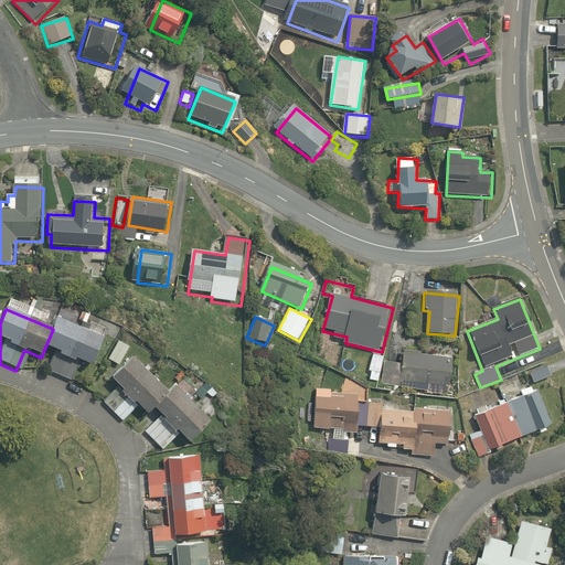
[(61,329),(49,358),(53,360),(49,372),(75,383),(84,362),(99,369),(112,340),(64,320),(61,329)]
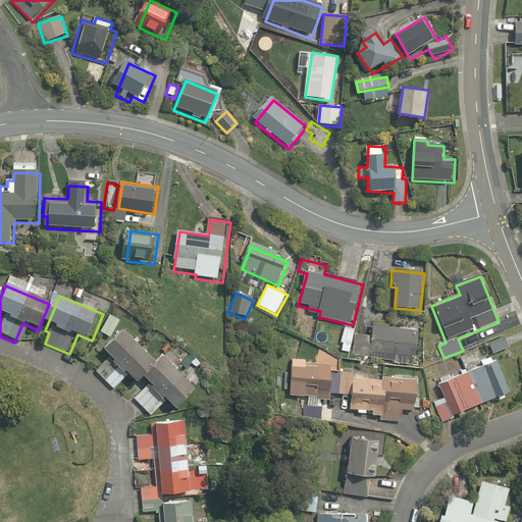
[(418,330),(372,326),(370,355),(384,356),(384,361),(398,362),(399,355),(416,356),(418,330)]
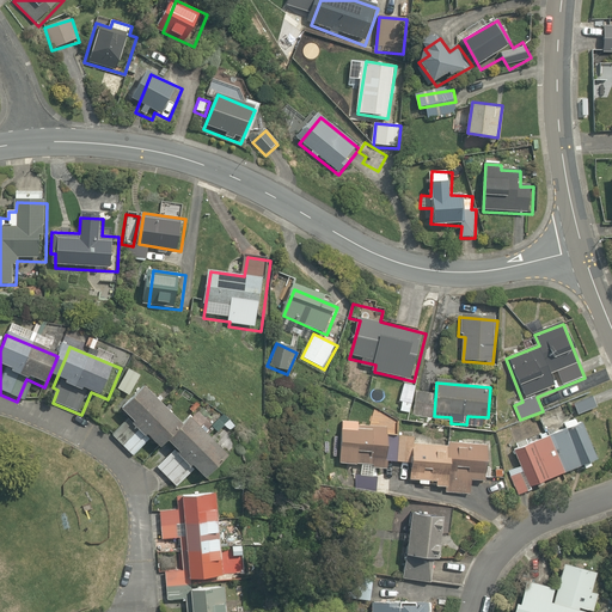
[(172,447),(188,432),(150,390),(126,412),(132,418),(111,438),(132,459),(153,438),(166,452),(172,447)]
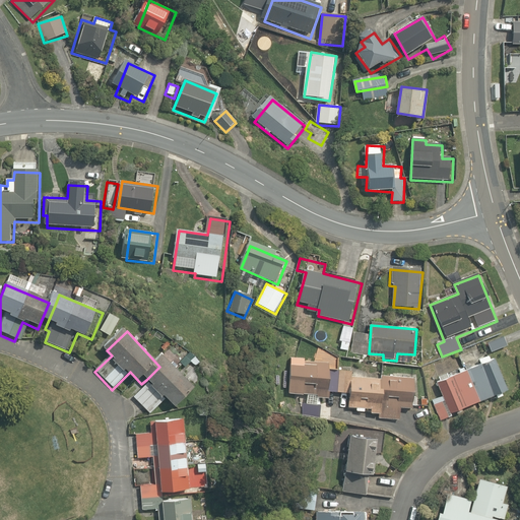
[(300,396),(299,414),(323,415),(324,397),(333,398),(334,369),(307,368),(307,356),(293,355),(290,396),(300,396)]
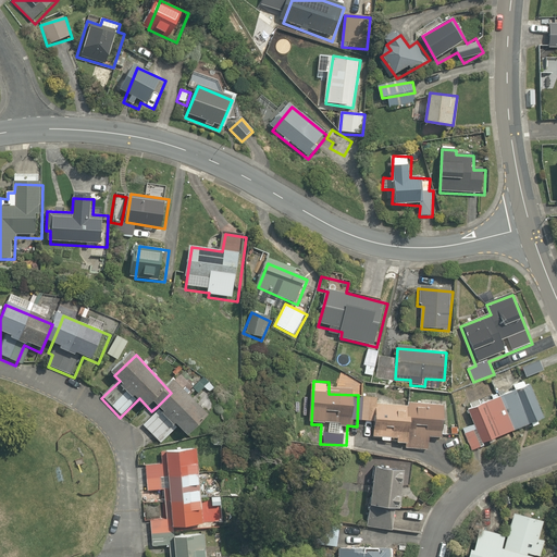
[(171,393),(157,407),(160,410),(144,426),(161,445),(180,428),(190,438),(213,417),(181,384),(171,393)]
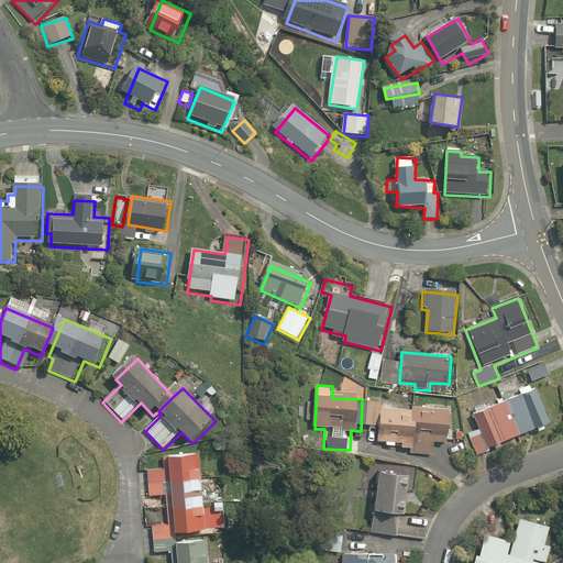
[(538,389),(472,415),(478,432),(468,435),(476,455),(551,427),(538,389)]
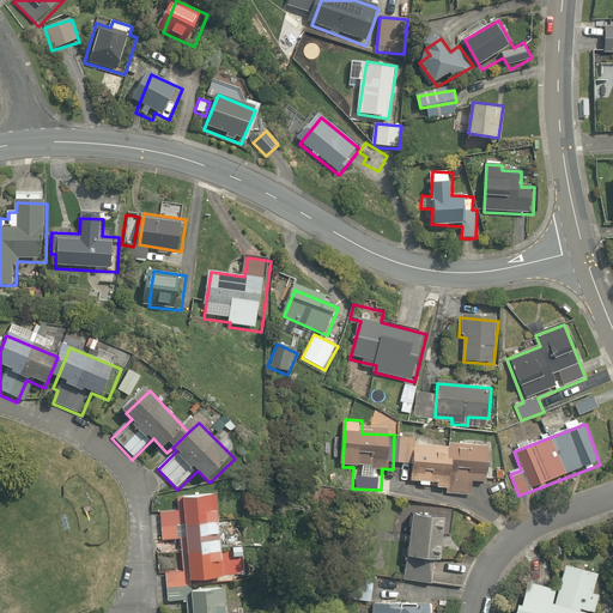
[(449,448),(399,443),(396,466),(412,468),(411,481),(419,483),(419,487),(432,489),(432,484),(441,485),(439,489),(449,490),(448,495),(486,498),(492,448),(450,443),(449,448)]
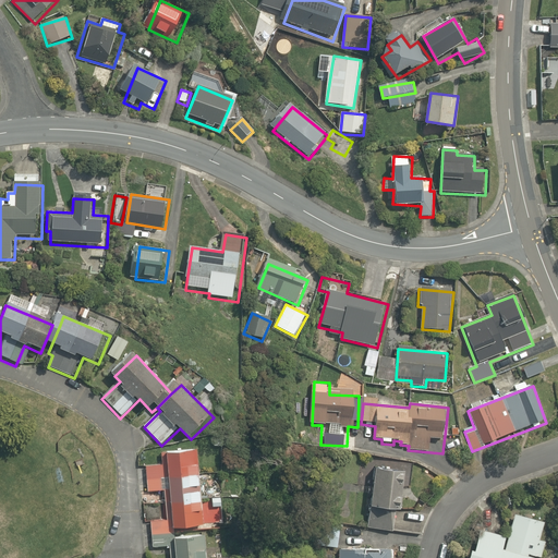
[(153,537),(206,533),(201,456),(159,458),(159,466),(148,468),(149,493),(165,492),(167,520),(152,521),(153,537)]
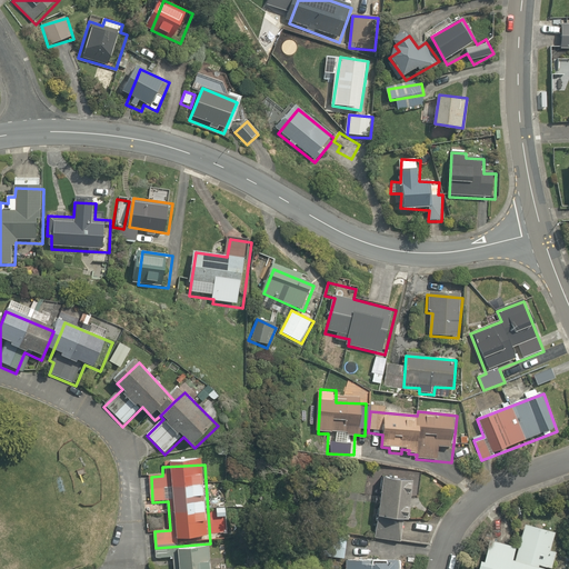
[(412,480),(380,476),(372,537),(405,540),(412,480)]
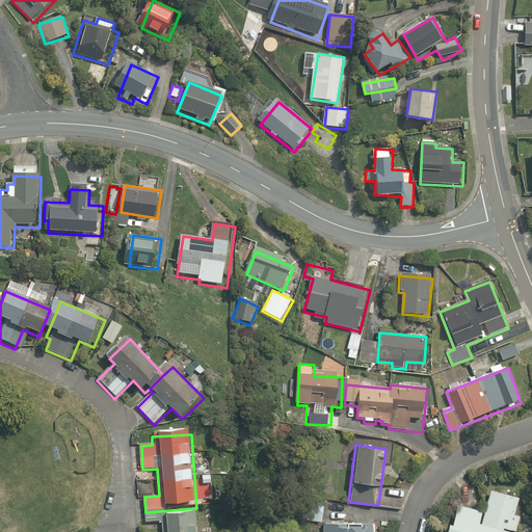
[(520,499),(493,493),(487,512),(458,506),(453,527),(450,526),(449,531),(513,531),(514,531),(516,531),(521,517),(515,516),(520,499)]
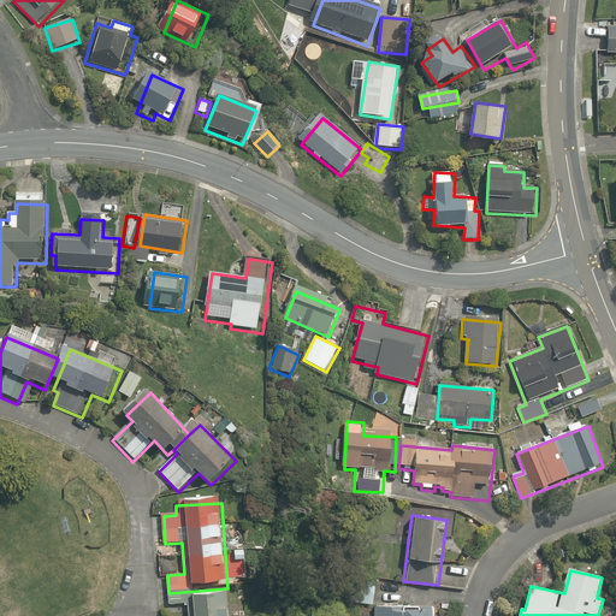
[(374,606),(377,581),(355,579),(353,603),(374,606)]
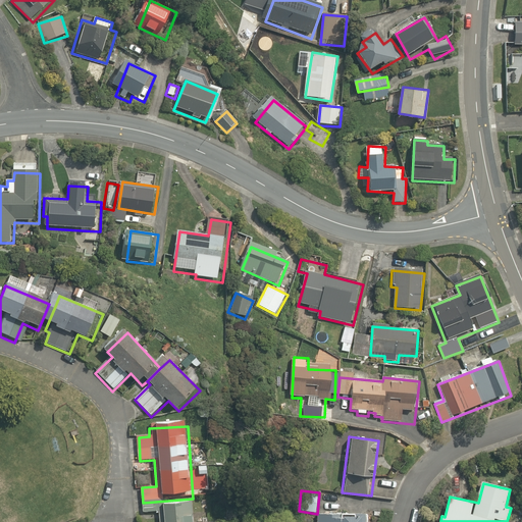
[(194,521),(193,499),(143,503),(144,514),(159,513),(159,521),(194,521)]
